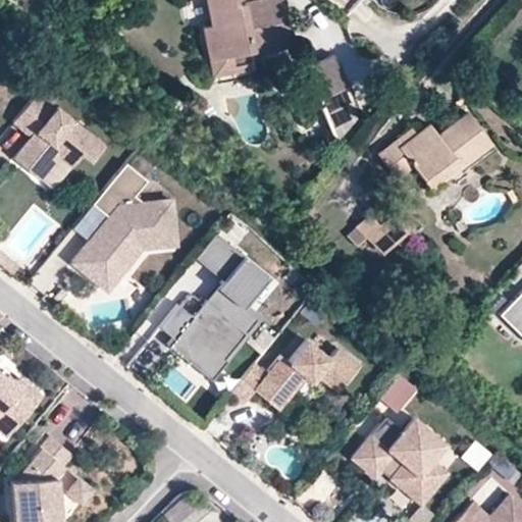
[(233,0),(204,0),(210,33),(200,35),(202,47),(210,46),(211,51),(231,48),(233,58),(250,55),(288,49),(279,0),(250,5),(236,7),(233,0)]
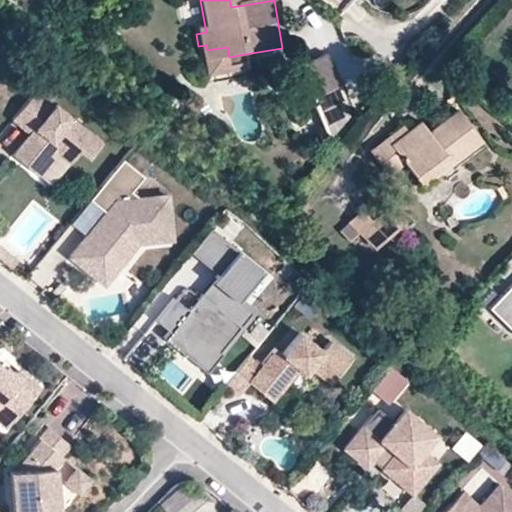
[(206,45),(198,46),(200,61),(205,61),(229,57),(227,47),(207,50),(206,45)]
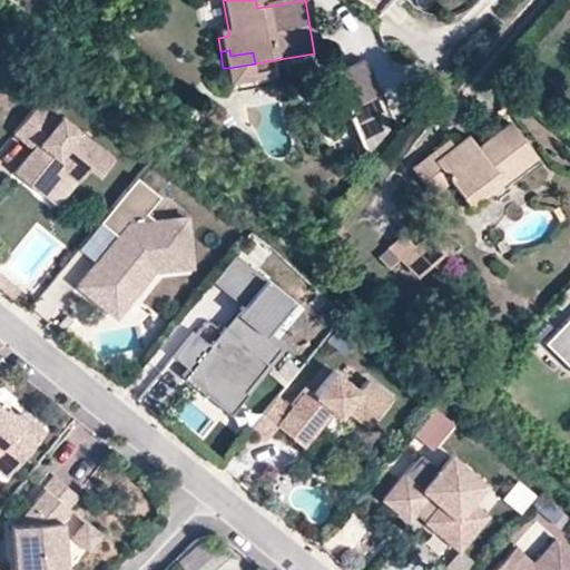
[(275,77),(273,60),(255,64),(228,68),(231,84),(275,77)]
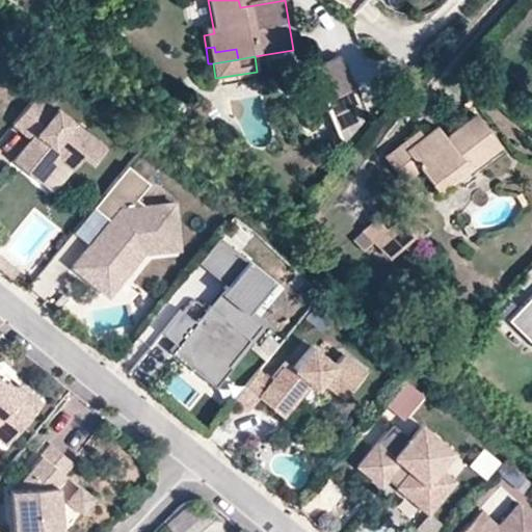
[(304,74),(313,91),(343,74),(336,59),(304,74)]
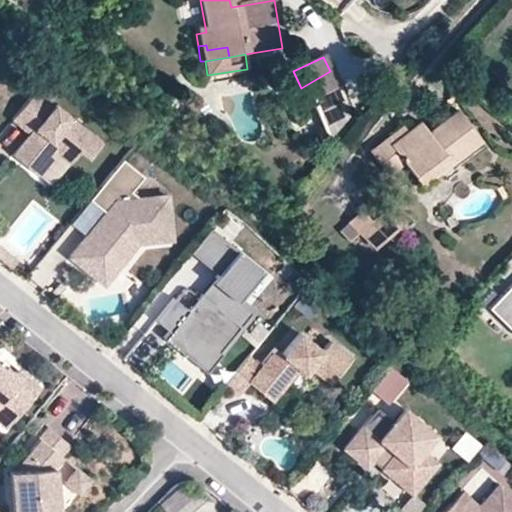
[(330,71),(301,88),(326,144),(349,116),(330,71)]
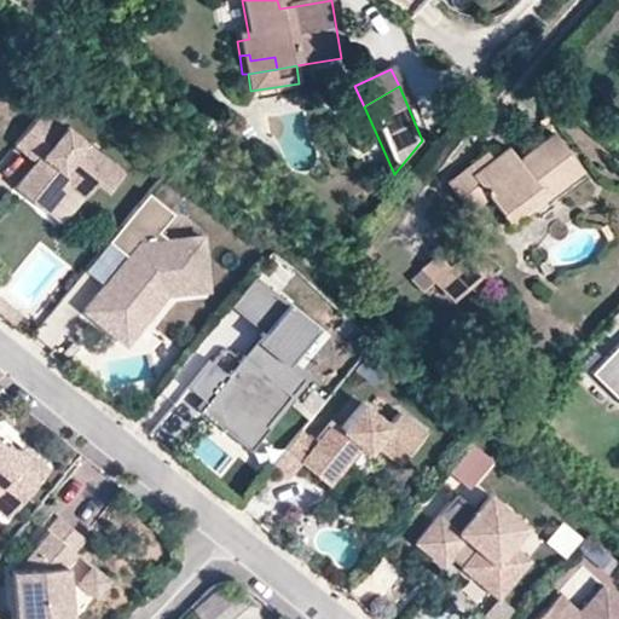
[(64,128),(44,113),(18,144),(33,156),(40,149),(44,155),(39,162),(18,185),(48,210),(73,183),(88,196),(99,183),(110,191),(126,172),(67,125),(64,128)]
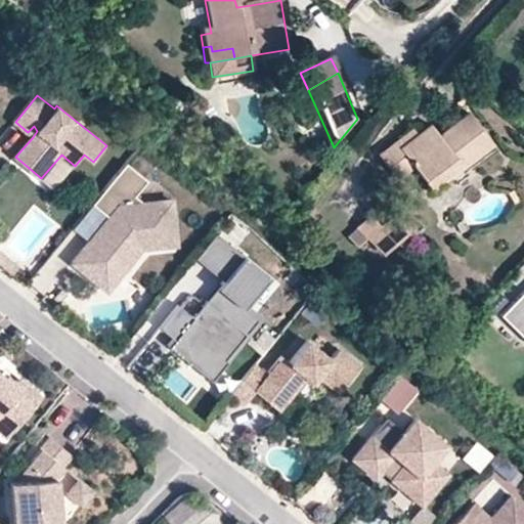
[(418,167),(427,179),(459,157),(466,167),(496,145),(473,113),(443,134),(437,126),(404,149),(397,139),(376,155),(396,182),(418,167)]
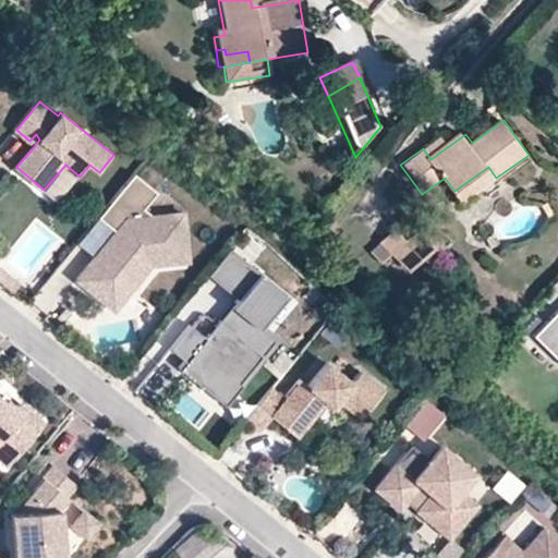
[(29,141),(35,146),(39,140),(36,134),(29,141)]
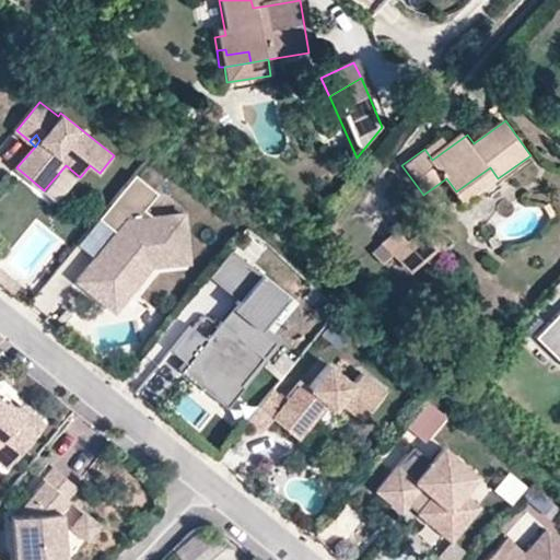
[(490,167),(456,191),(464,202),(498,178),(490,167)]
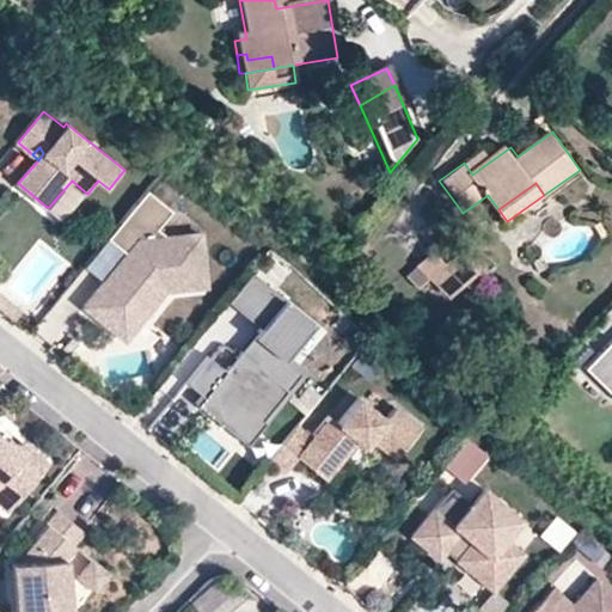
[(176,209),(152,191),(111,239),(135,256),(127,267),(116,275),(91,311),(117,331),(134,330),(160,291),(212,283),(204,232),(172,237),(163,228),(176,209)]
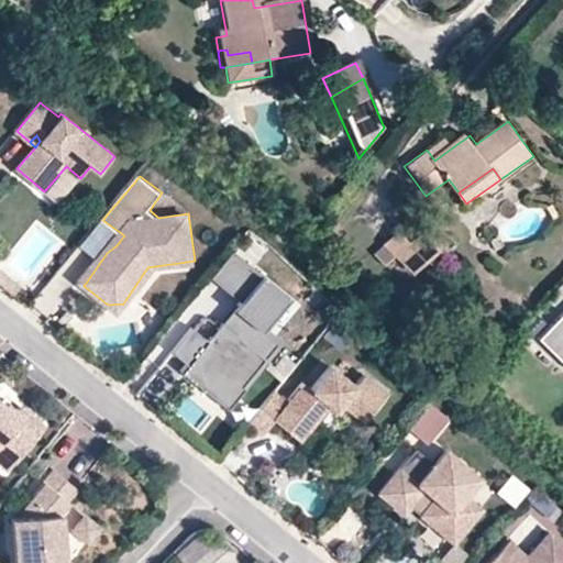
[(410,286),(445,247),(421,225),(399,250),(386,238),(374,252),(410,286)]
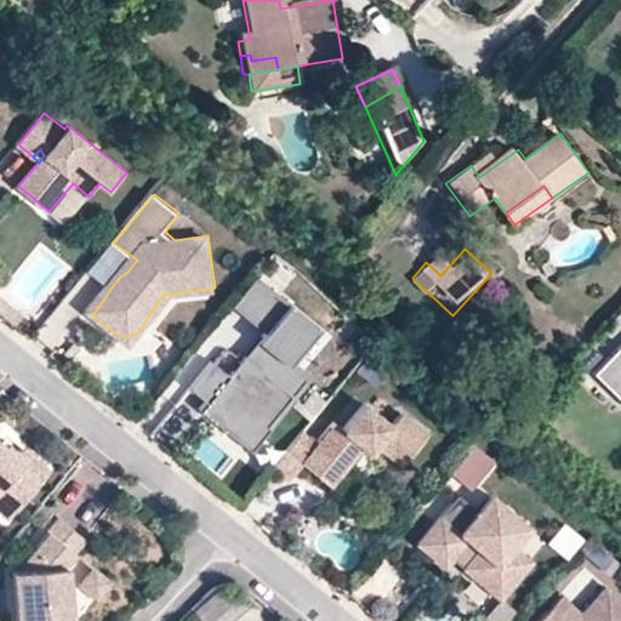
[(318,331),(261,281),(237,308),(271,339),(235,379),(223,369),(198,383),(217,399),(206,411),(250,449),(312,377),(292,360),(318,331)]
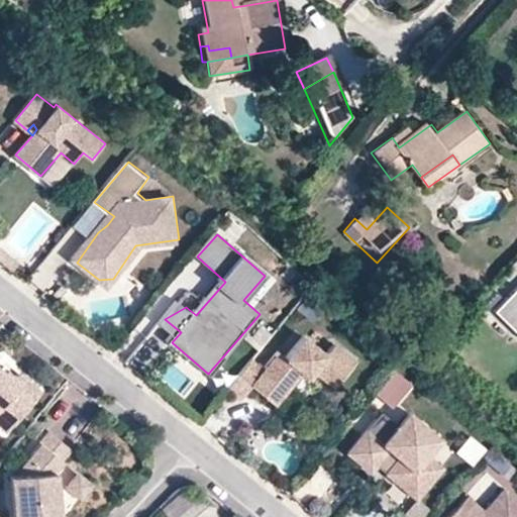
[(516,292),(497,313),(516,332),(516,292)]
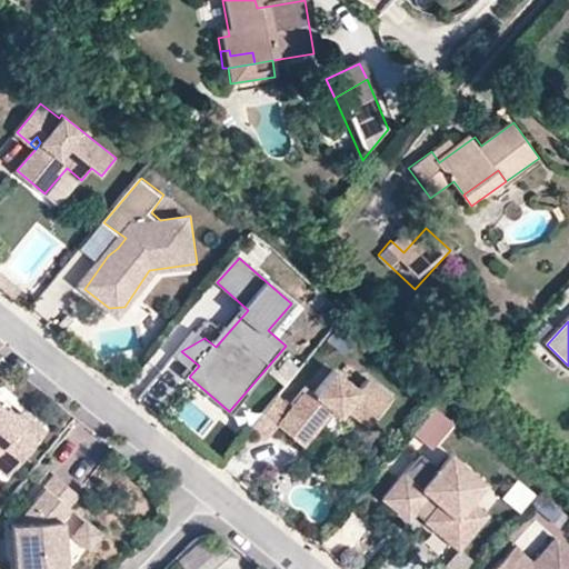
[(280,395),(255,427),(267,438),(280,425),(306,445),(336,407),(341,413),(348,406),(369,425),(395,395),(370,376),(360,388),(337,369),(317,391),(309,386),(293,406),(280,395)]
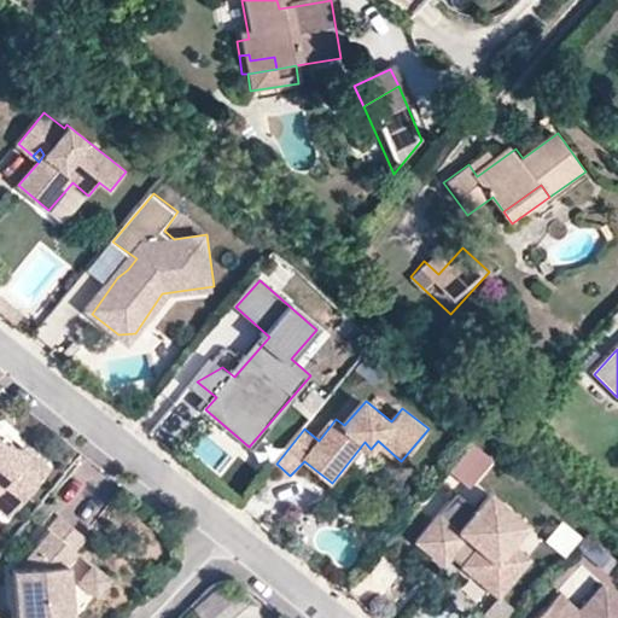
[(0,501),(16,512),(52,459),(25,442),(13,447),(0,436),(0,501)]
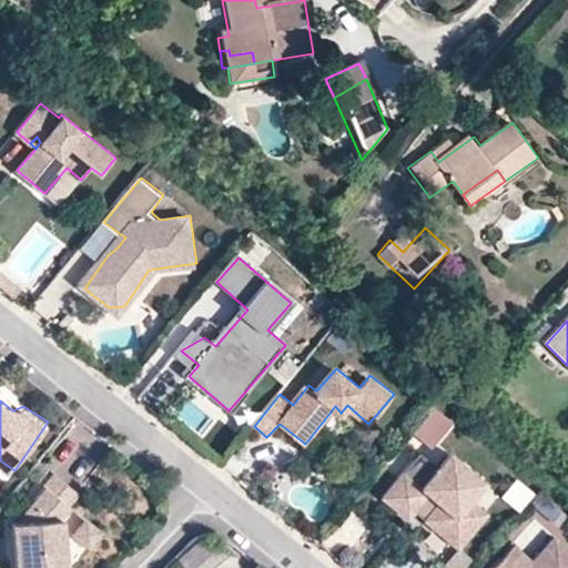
[(428,445),(449,416),(432,403),(409,432),(428,445)]
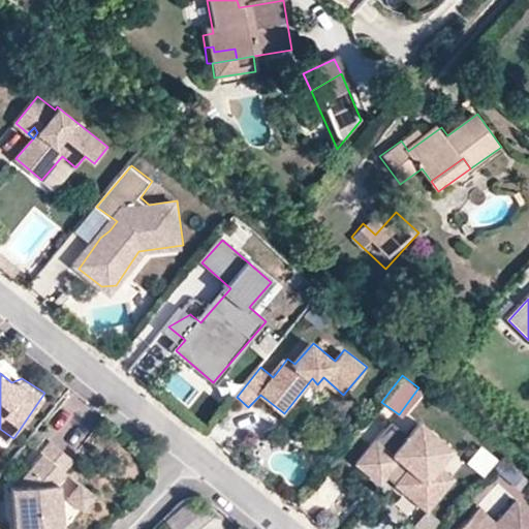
[(417,440),(408,432),(393,418),(359,461),(380,480),(392,467),(401,475),(397,480),(429,507),(454,474),(439,462),(452,444),(427,426),(417,440)]
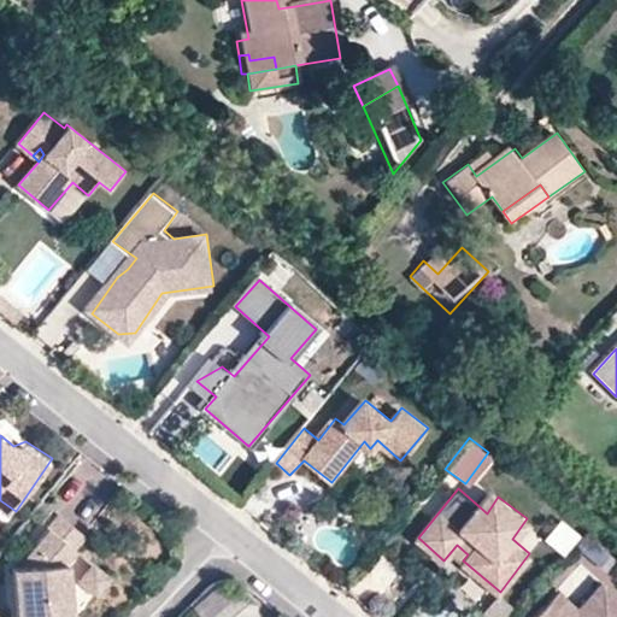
[(489,488),(476,504),(487,513),(498,497),(489,488)]
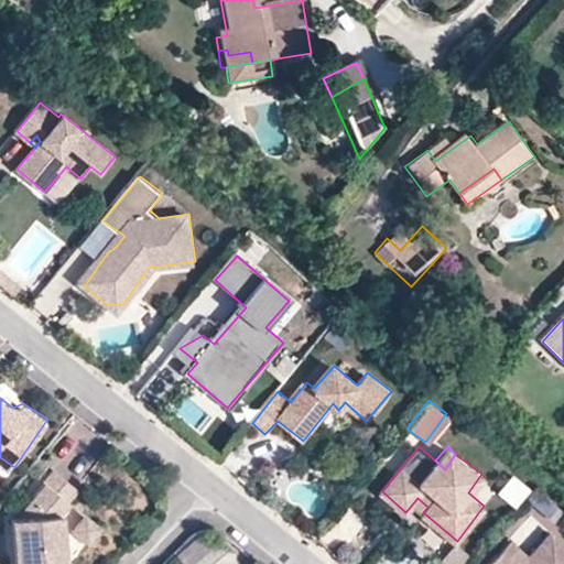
[(496,491),(516,502),(528,483),(508,470),(496,491)]
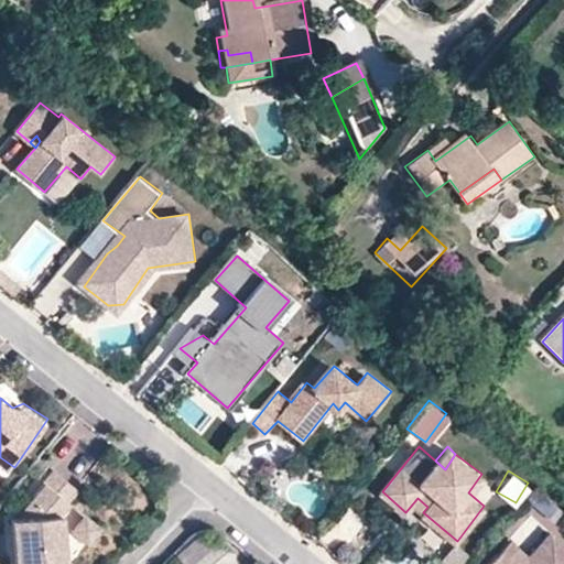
[(64,563),(61,516),(79,492),(55,473),(25,508),(26,519),(13,520),(17,563),(64,563)]
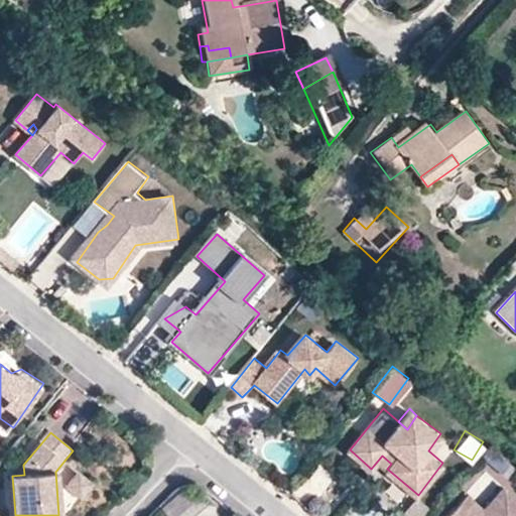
[(94,483),(78,471),(67,487),(83,498),(94,483)]
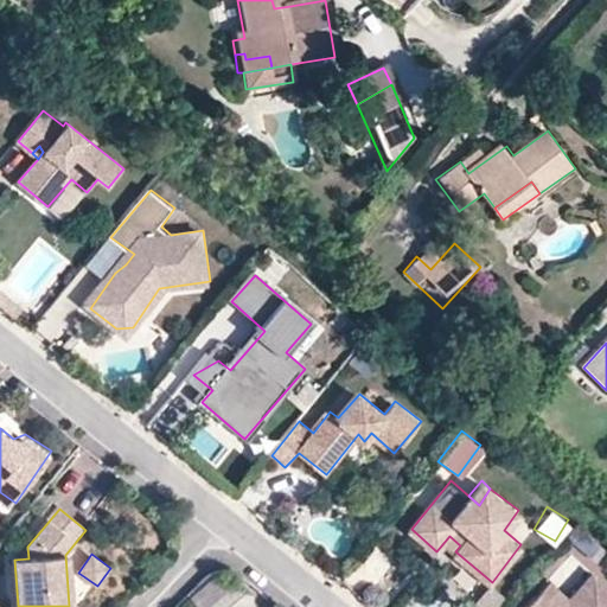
[(549,576),(561,586),(581,564),(569,554),(549,576)]
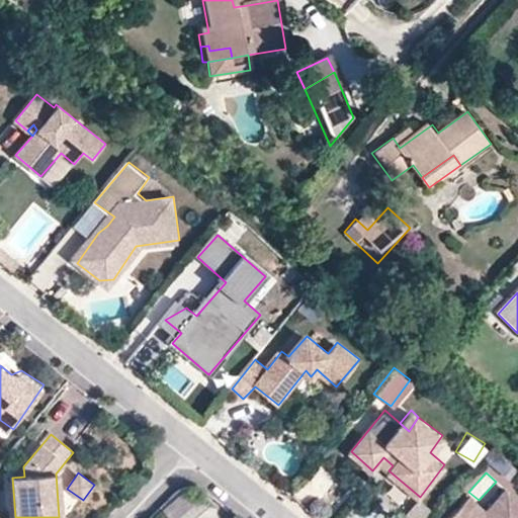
[(517,517),(517,500),(506,490),(486,512),(468,497),(450,517),(517,517)]
